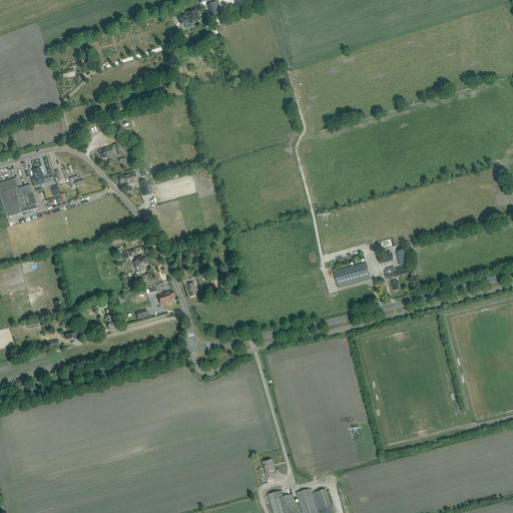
[(215,16),(211,3),(206,5),(211,18),(215,16)]
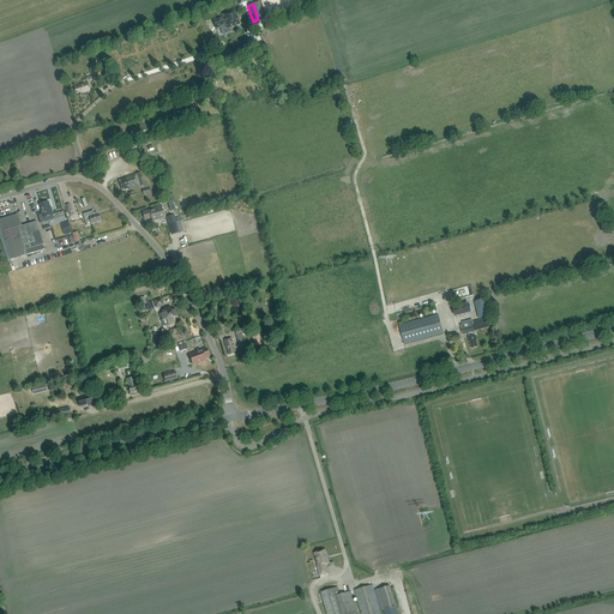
[(240,23),(234,8),(222,13),(222,17),(214,19),(216,28),(226,25),(227,28),(240,23)]
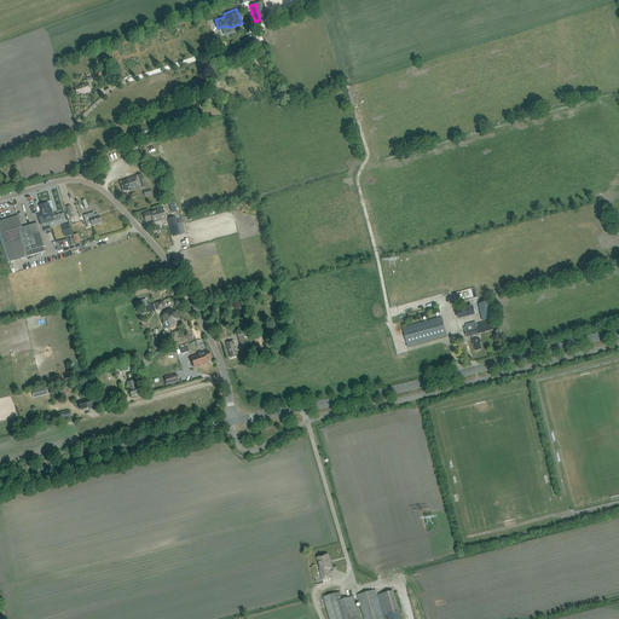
[(80,94),(91,91),(88,84),(80,86),(81,87),(75,90),(77,94),(79,93),(80,94)]
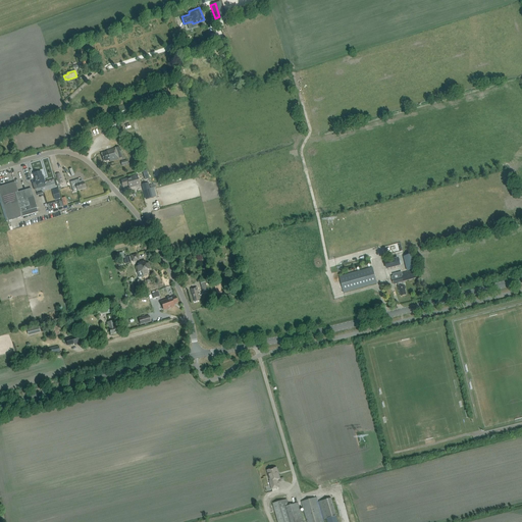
[(167,85),(168,88),(180,84),(179,80),(167,85)]
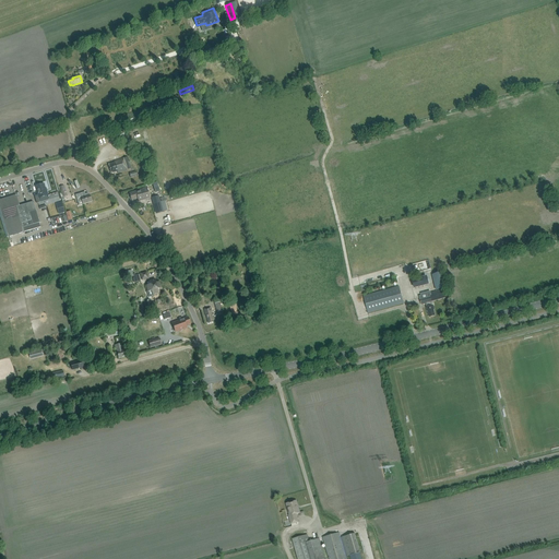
[(127,114),(129,123),(140,120),(138,110),(127,114)]
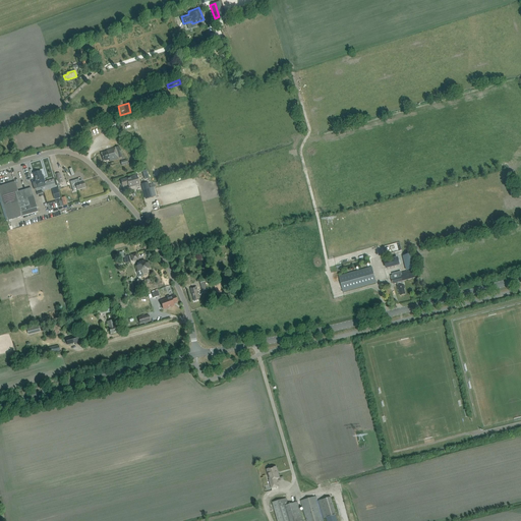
[(136,122),(133,123),(133,120),(127,122),(127,124),(126,125),(128,131),(138,128),(136,122)]
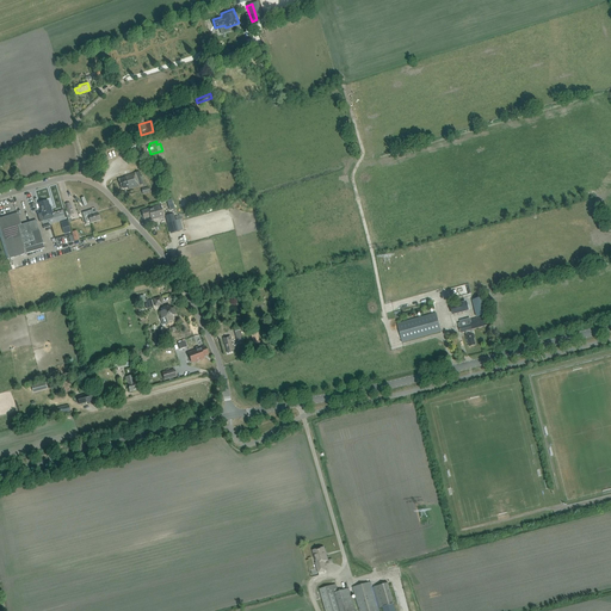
[(119,180),(122,190),(128,187),(129,189),(139,186),(139,185),(143,184),(140,172),(135,173),(125,177),(125,178),(119,180)]
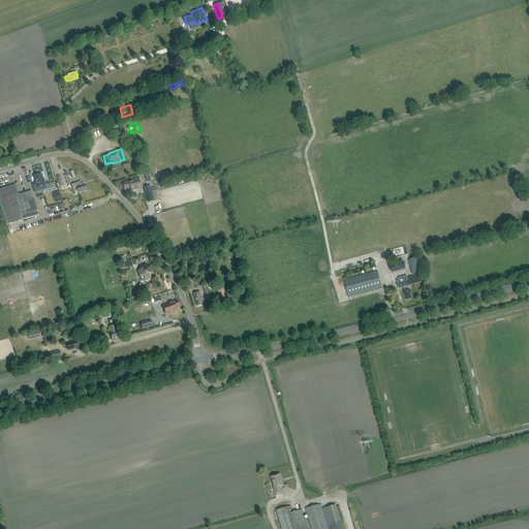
[(34,192),(38,191),(37,188),(45,185),(44,181),(43,181),(41,175),(33,177),(36,185),(33,186),(34,192)]
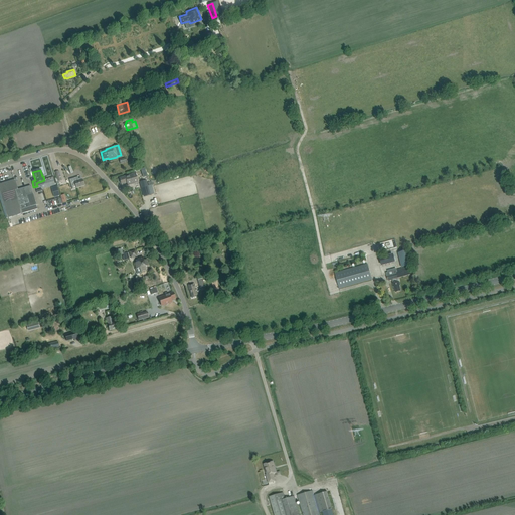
[(132,175),(129,176),(129,175),(119,178),(121,185),(127,183),(128,186),(138,183),(135,173),(131,174),(132,175)]
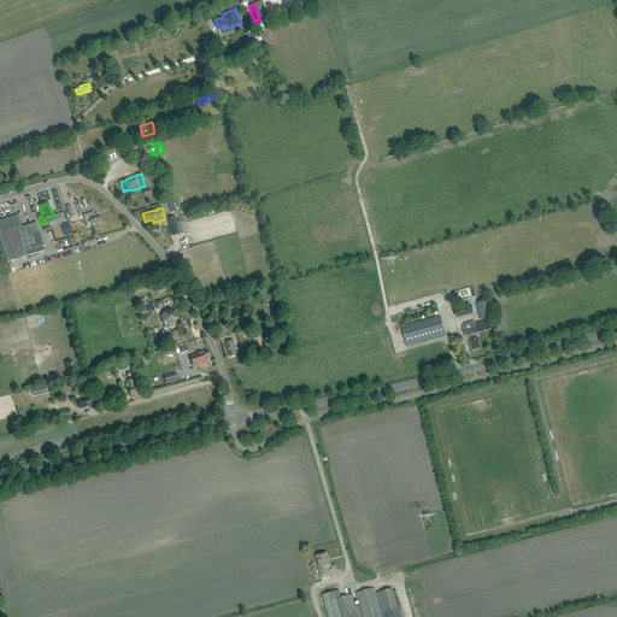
[(89,217),(89,218),(86,219),(86,223),(90,222),(92,225),(101,223),(99,215),(89,217)]
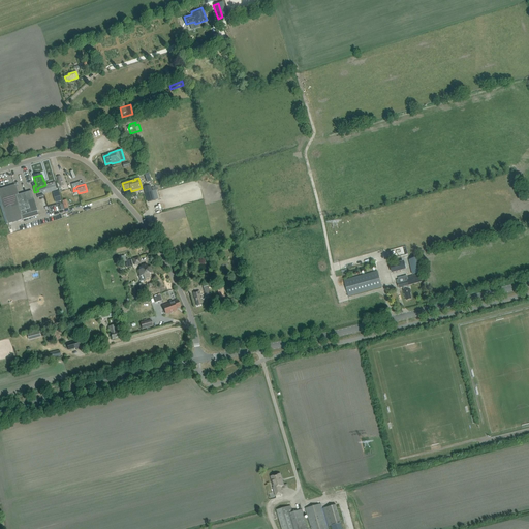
[(37,211),(31,191),(18,195),(16,185),(0,189),(0,198),(7,224),(23,220),(38,215),(37,211)]
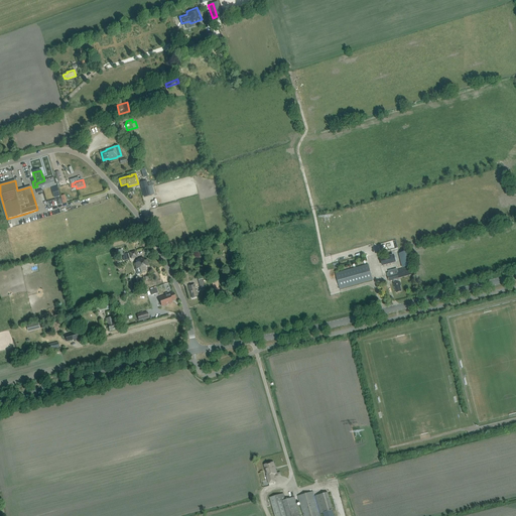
[(143,198),(150,196),(146,180),(139,182),(143,198)]
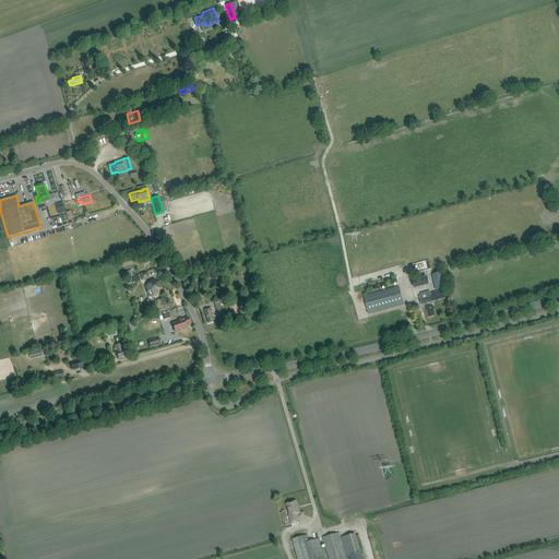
[(431,274),(436,290),(445,288),(441,272),(431,274)]
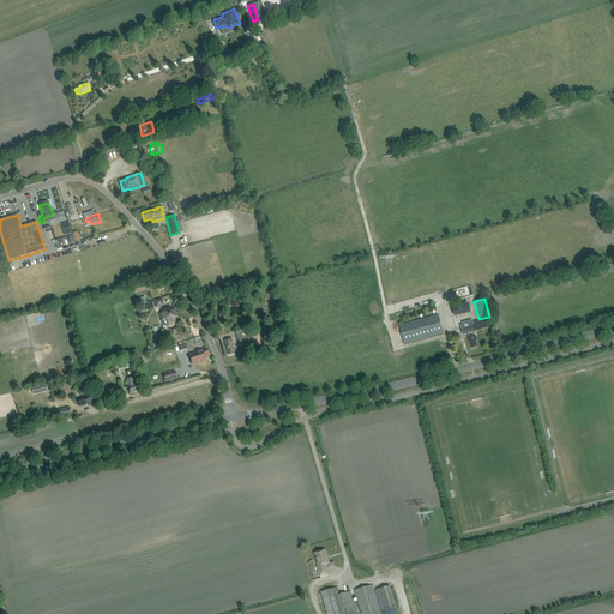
[(456,317),(471,313),(469,305),(453,309),(456,317)]
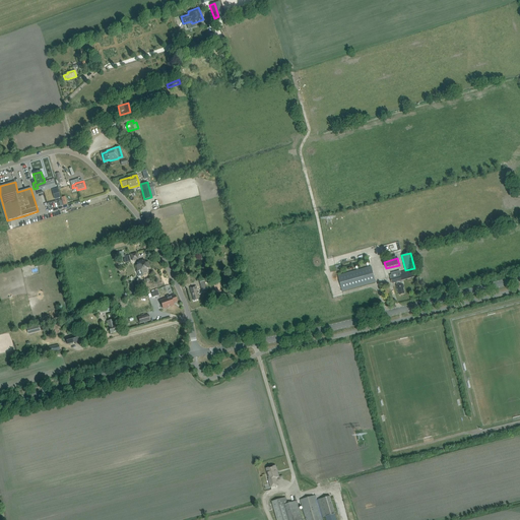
[(145,263),(144,261),(138,262),(139,265),(137,266),(138,272),(141,271),(141,274),(147,272),(147,269),(150,268),(148,263),(145,263)]
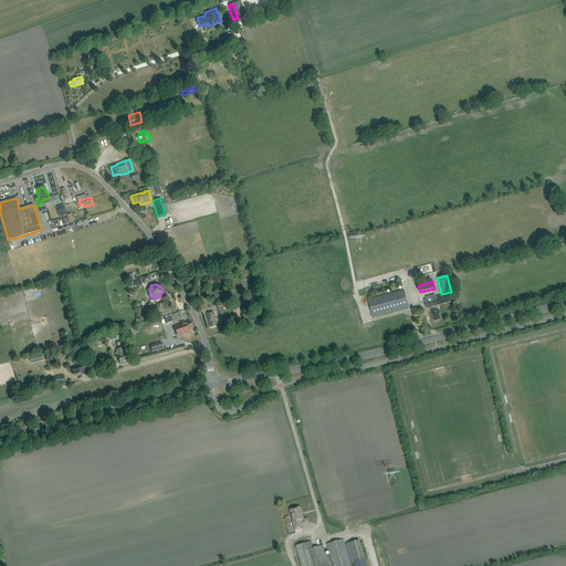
[(373,317),(408,307),(404,291),(368,300),(373,317)]
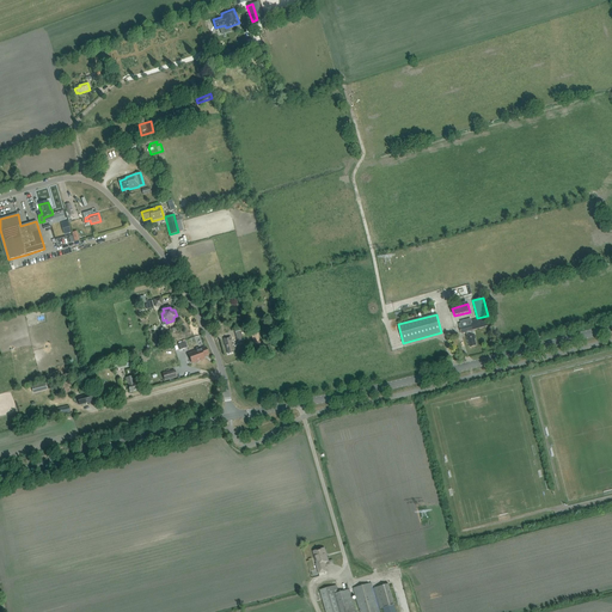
[(467,336),(466,337),(467,342),(469,342),(470,348),(477,346),(475,340),(476,340),(473,330),(488,326),(485,318),(459,325),(460,328),(461,334),(466,332),(467,336)]
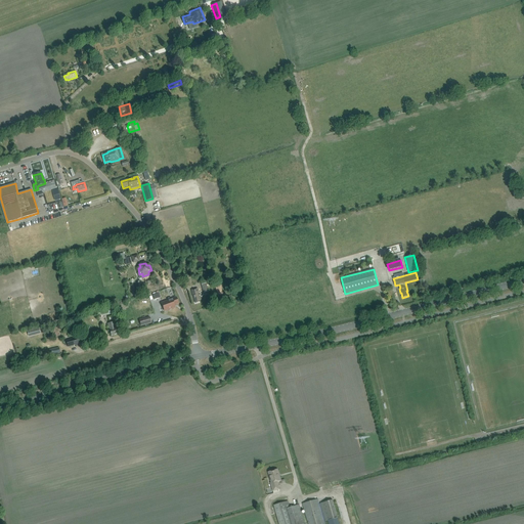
[(221,285),(216,287),(219,295),(224,293),(221,285)]
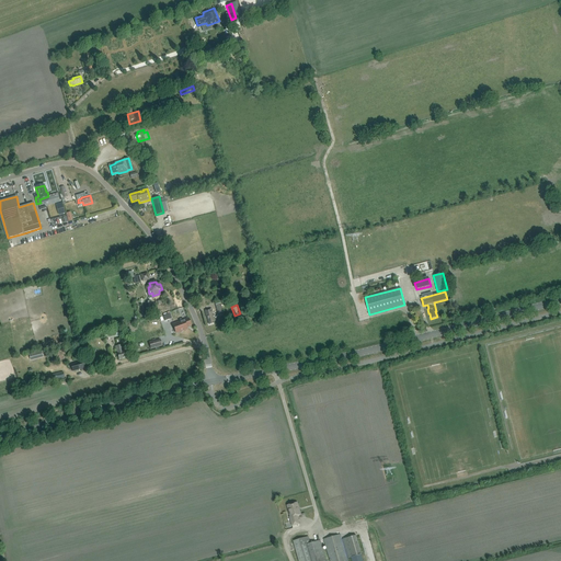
[(206,317),(207,317),(209,324),(215,323),(214,321),(215,320),(212,308),(205,310),(206,317)]
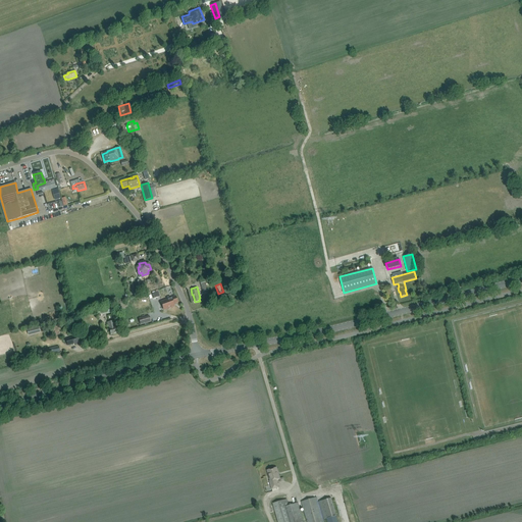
[(175,297),(161,302),(162,305),(162,306),(163,306),(164,310),(165,309),(174,306),(173,304),(177,303),(175,297)]
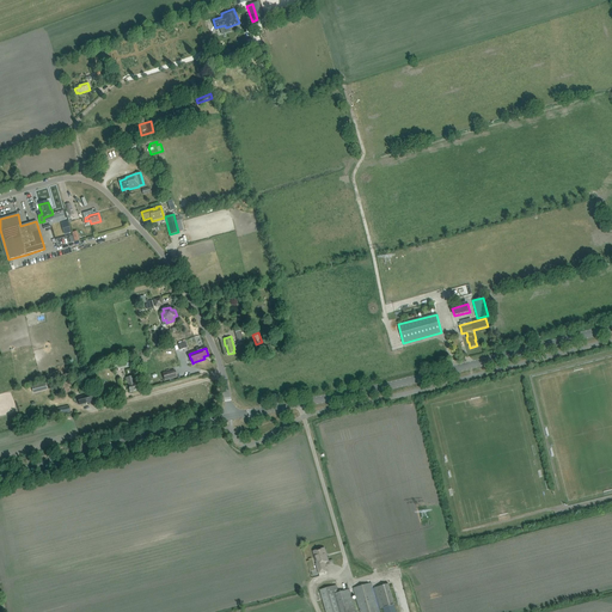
[(133,366),(130,359),(111,363),(114,369),(117,368),(117,371),(133,366)]
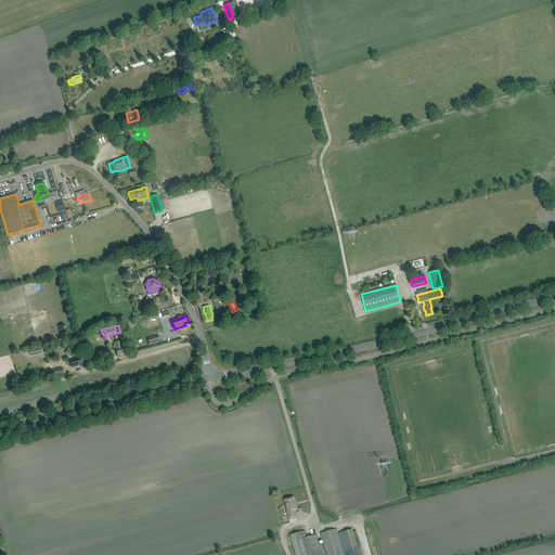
[(159,343),(158,336),(147,339),(150,345),(159,343)]
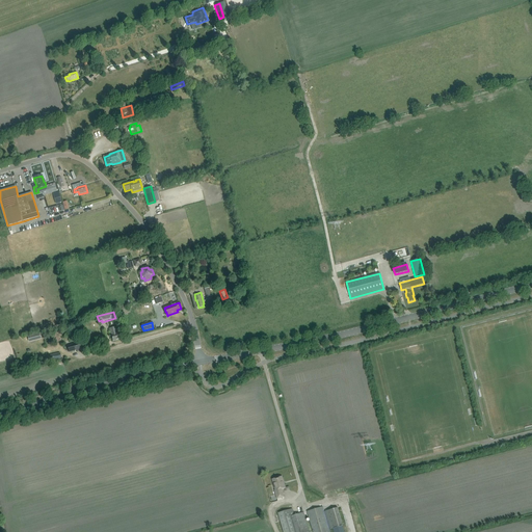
[(116,333),(115,326),(109,327),(113,341),(122,338),(121,331),(116,333)]
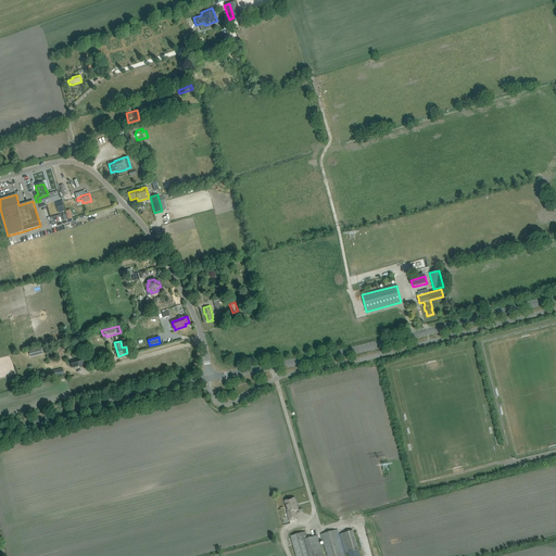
[(78,358),(71,362),(72,368),(80,366),(85,365),(83,357),(78,358)]
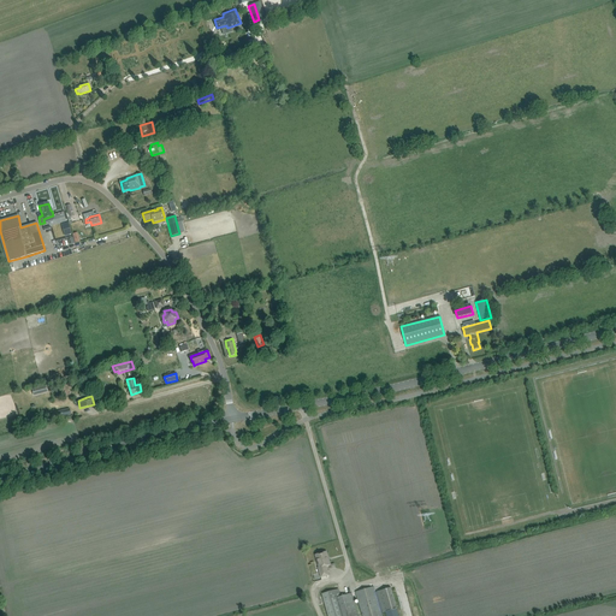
[(71,415),(69,408),(51,413),(52,419),(71,415)]
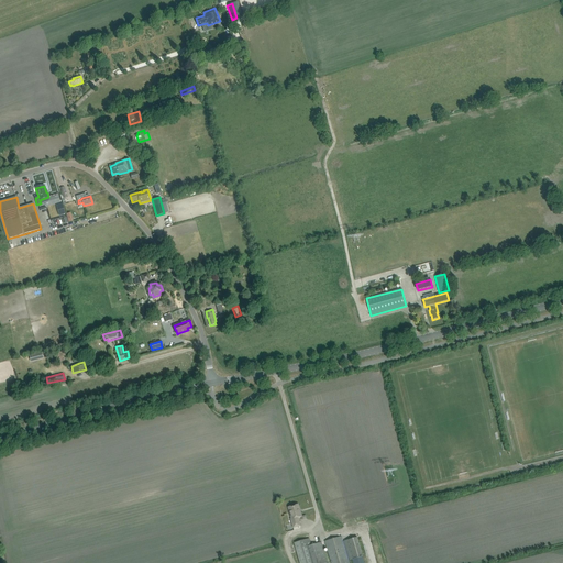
[(289,508),(293,519),(291,519),(294,528),(300,526),(298,518),(302,517),(299,505),(289,508)]
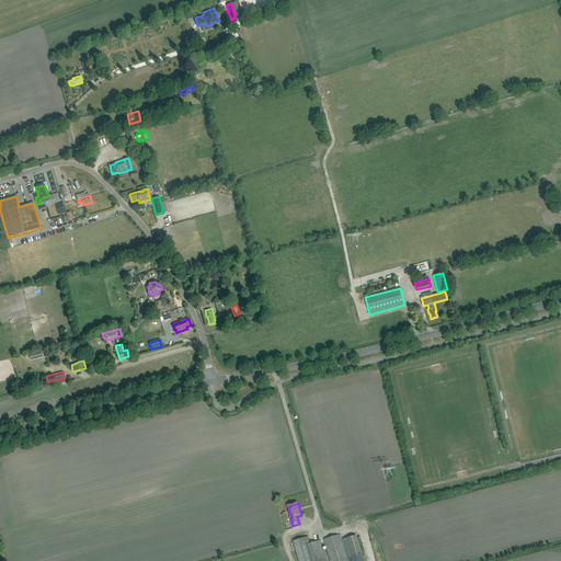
[(330,560),(327,560),(321,540),(310,544),(309,537),(294,541),(298,560),(348,560),(347,559),(362,554),(356,536),(342,539),(341,535),(324,539),(330,560)]
